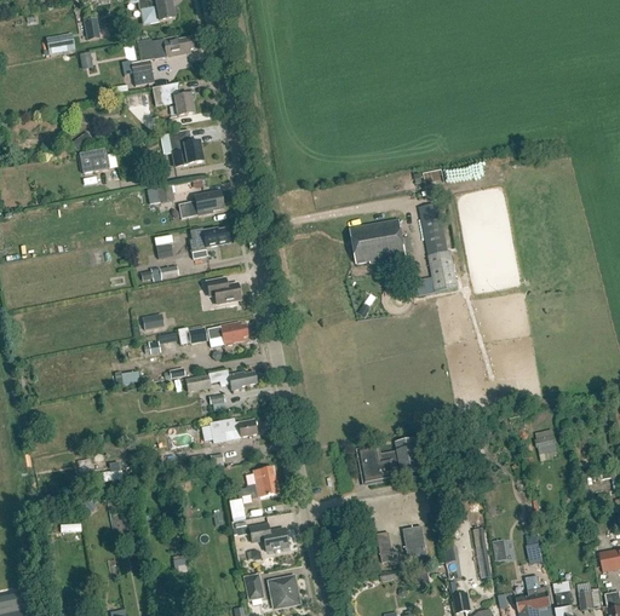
[(137,0),(138,9),(147,7),(149,23),(174,18),(171,0),(137,0)]
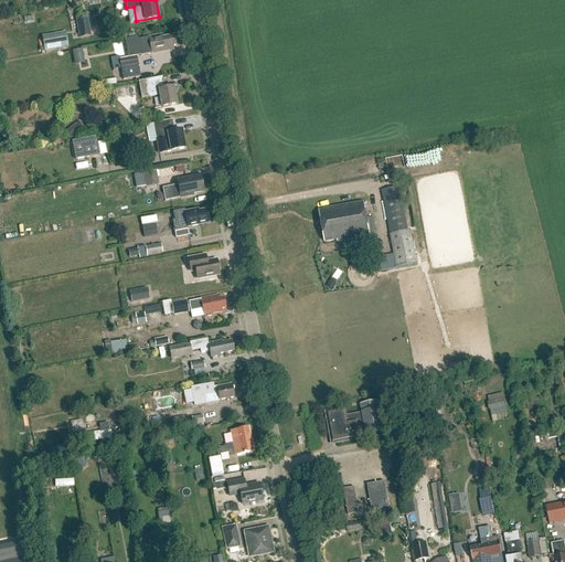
[(78,35),(91,33),(87,16),(75,18),(78,35)]
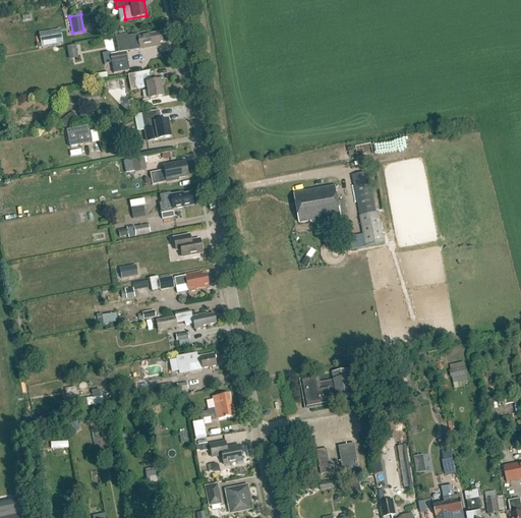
[(41,45),(62,41),(59,26),(38,31),(41,45)]
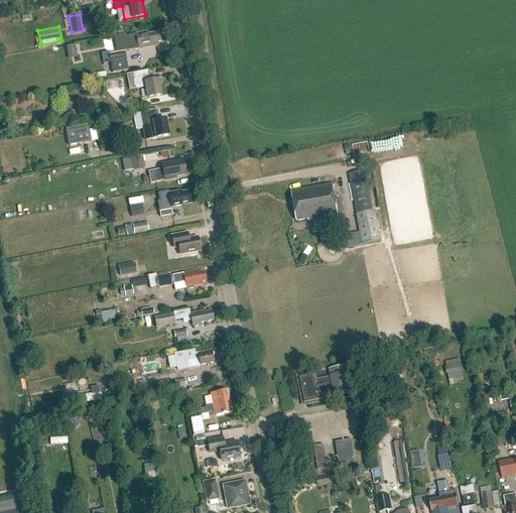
[(147,32),(146,29),(135,31),(126,33),(128,48),(158,43),(157,40),(160,39),(158,30),(147,32)]
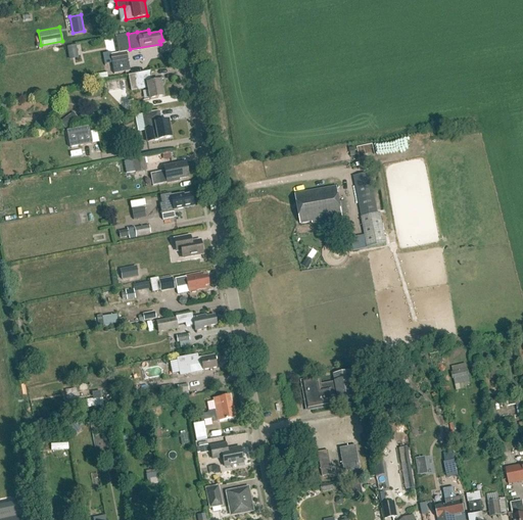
[(68,56),(79,55),(76,43),(66,44),(68,56)]
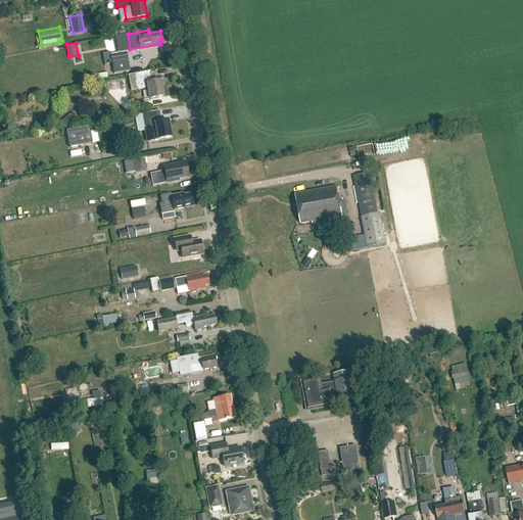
[(130,68),(126,49),(109,52),(109,50),(102,51),(103,62),(111,60),(113,72),(130,68)]
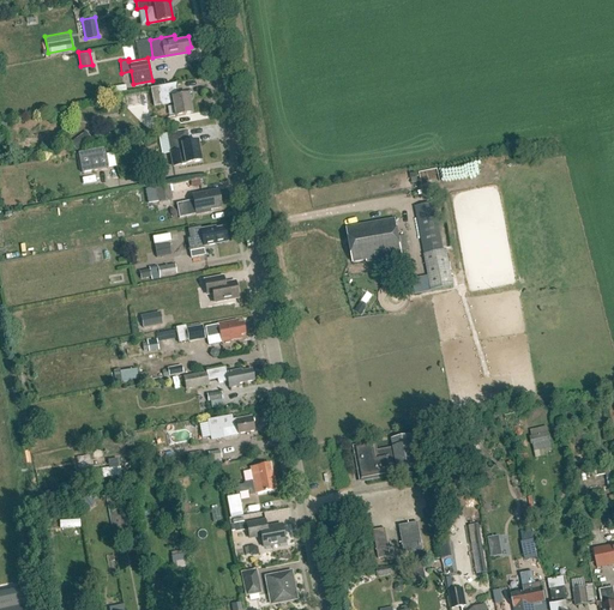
[(176,95),(174,86),(174,82),(150,86),(154,104),(161,103),(173,101),(176,115),(191,112),(187,92),(176,95)]
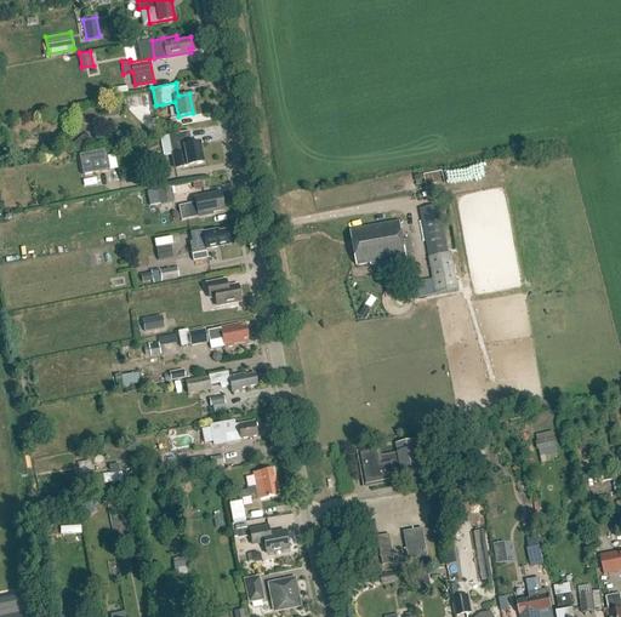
[(87,130),(72,142),(78,150),(93,138),(87,130)]
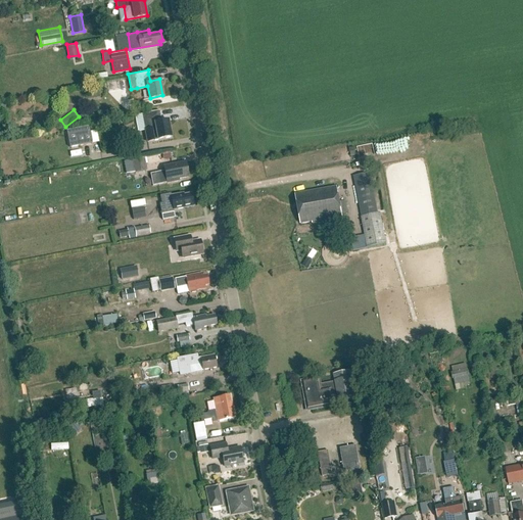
[(159,109),(142,112),(147,140),(172,136),(169,119),(161,120),(159,109)]
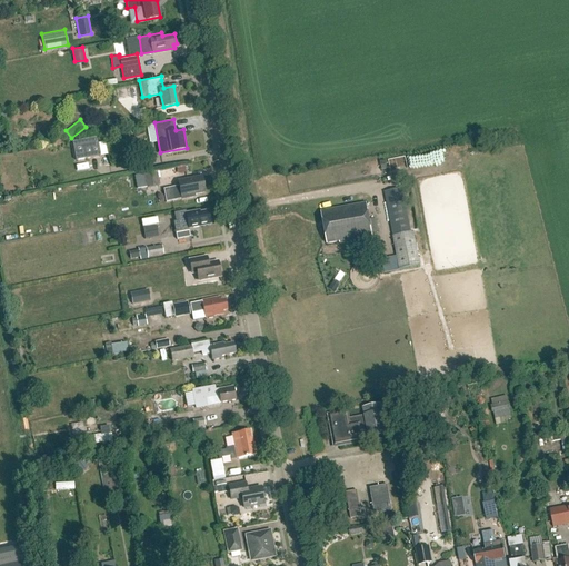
[(76,158),(99,154),(97,141),(96,136),(71,140),(76,158)]
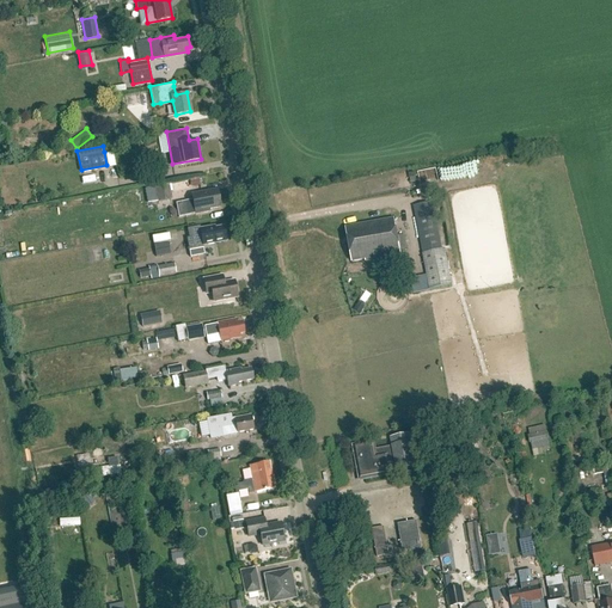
[(420,167),(421,179),(439,178),(438,166),(420,167)]
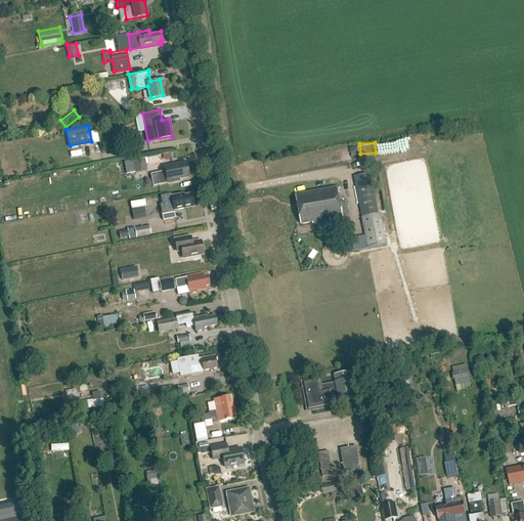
[(134,171),(146,168),(144,156),(132,158),(132,159),(134,171)]
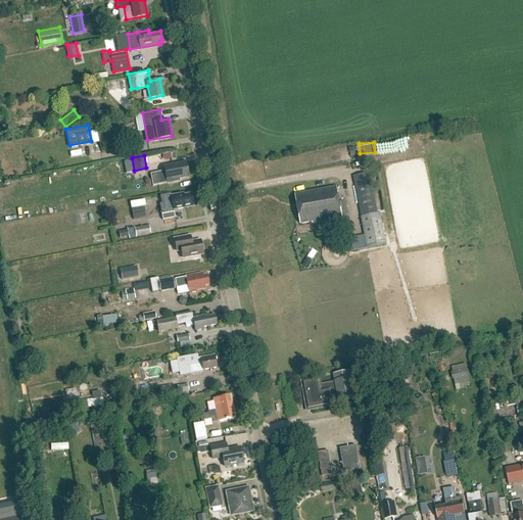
[(134,171),(132,158),(124,160),(126,172),(134,171)]
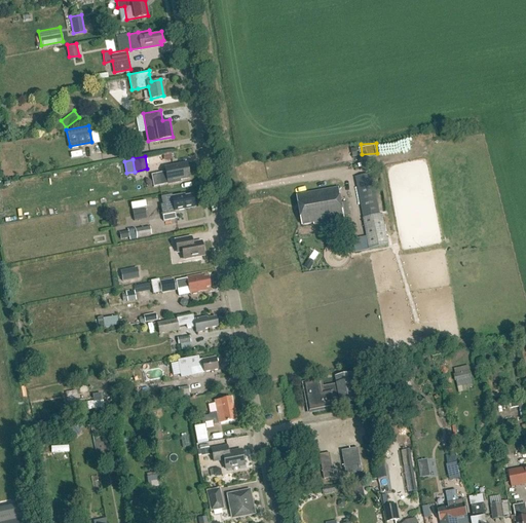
[(167,182),(180,180),(180,178),(189,176),(186,161),(164,165),(165,173),(152,175),(154,185),(167,182)]
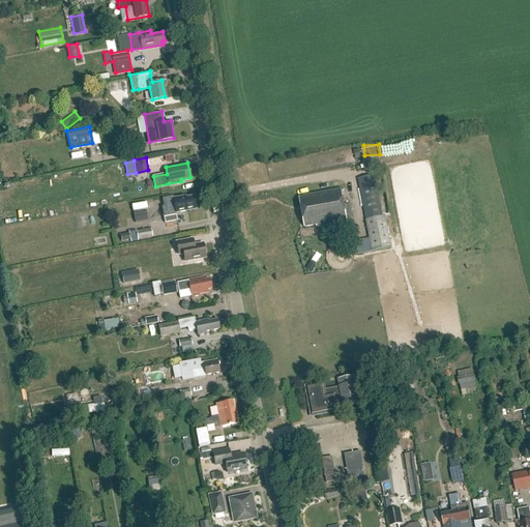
[(365,217),(369,236),(355,239),(358,252),(372,250),(371,249),(391,244),(385,213),(383,213),(375,173),(358,176),(365,217)]
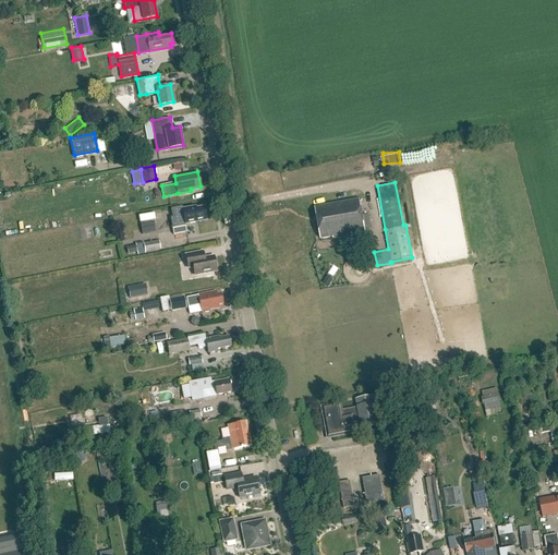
[(365,232),(360,197),(316,205),(322,238),(332,236),(334,238),(365,232)]
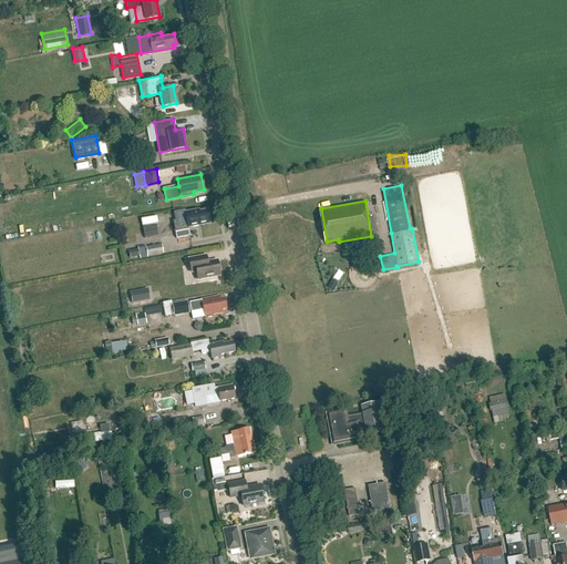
[(198,209),(198,208),(185,211),(184,208),(173,211),(175,219),(173,219),(175,231),(188,228),(188,226),(198,224),(197,222),(209,219),(207,208),(198,209)]
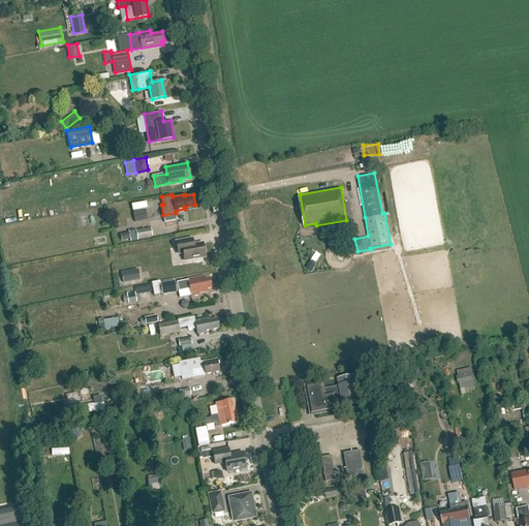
[(135,219),(147,217),(145,208),(133,210),(135,219)]
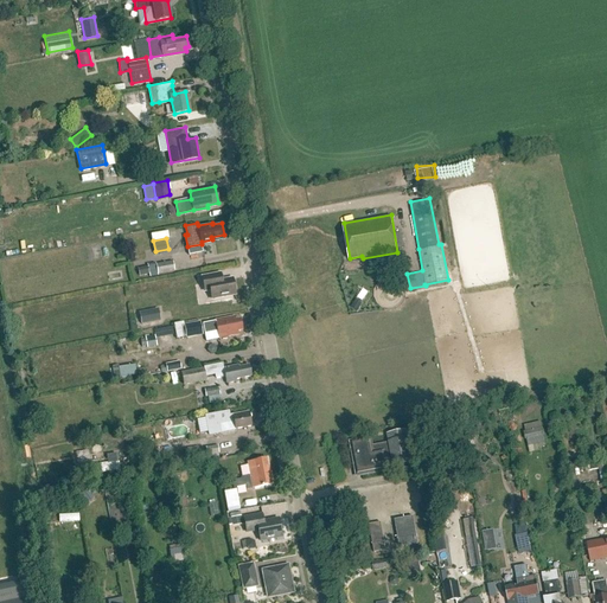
[(138,265),(139,274),(148,271),(149,274),(158,273),(158,271),(174,268),(172,258),(155,262),(155,260),(147,262),(147,264),(138,265)]
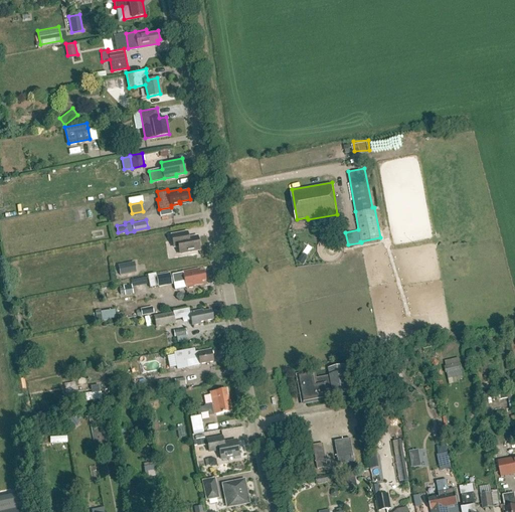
[(184,236),(183,230),(171,233),(173,246),(178,245),(179,252),(199,248),(196,234),(184,236)]
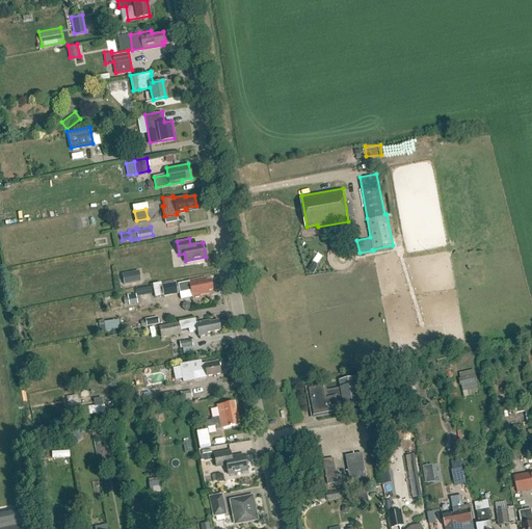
[(136,272),(135,269),(122,271),(124,282),(140,279),(139,271),(136,272)]
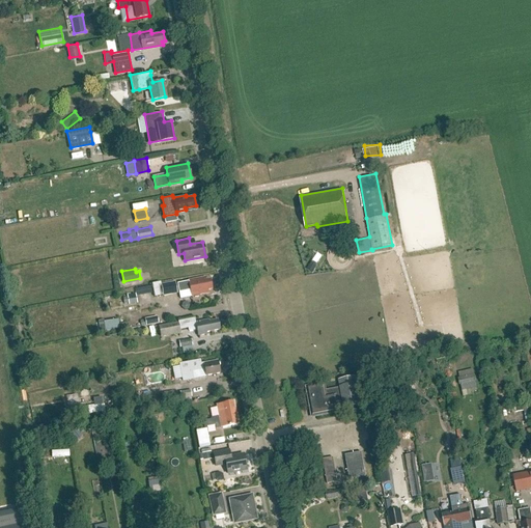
[(177,281),(178,289),(179,297),(191,295),(208,290),(207,287),(212,287),(210,277),(205,278),(205,275),(188,278),(188,279),(177,281)]
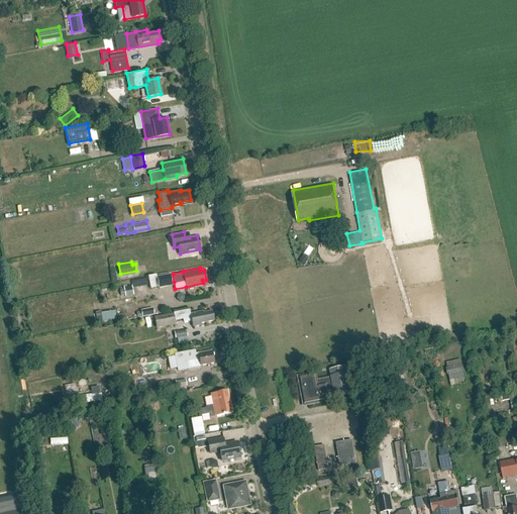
[(159,286),(172,284),(170,272),(157,275),(159,286)]
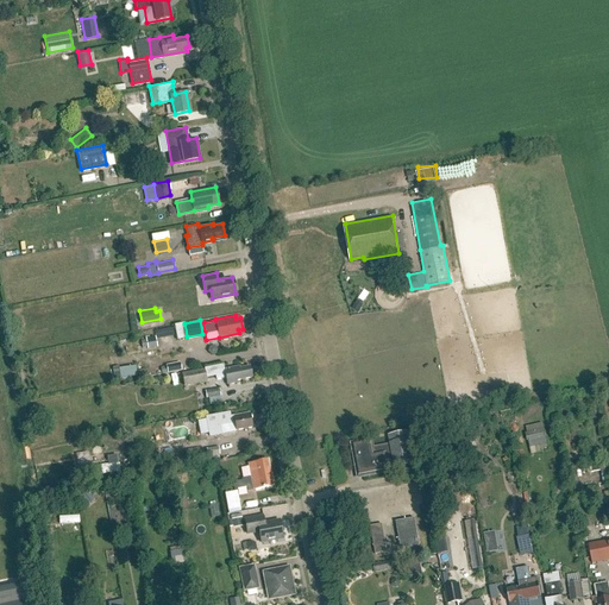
[(145,336),(142,338),(143,346),(148,345),(148,346),(157,344),(155,334),(145,336)]
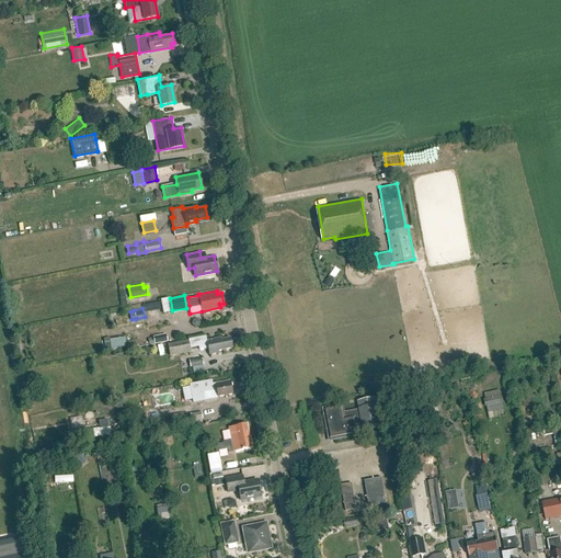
[(155,342),(167,340),(165,332),(152,334),(155,342)]
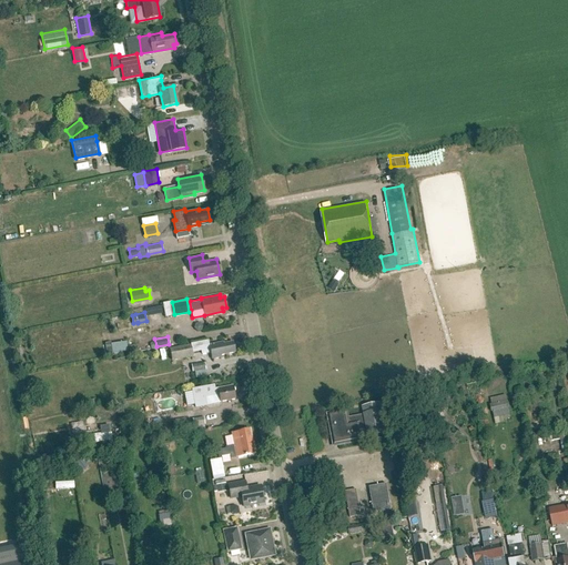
[(209,343),(208,339),(170,346),(172,359),(193,355),(192,350),(209,346),(211,357),(221,355),(221,354),(235,351),(233,340),(224,342),(223,340),(209,343)]
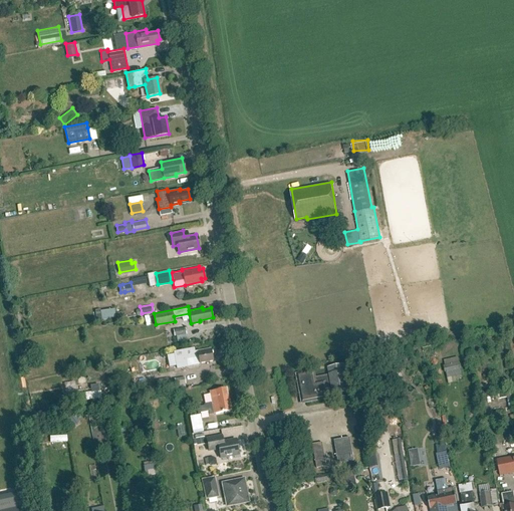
[(101,318),(115,315),(114,307),(100,309),(101,318)]
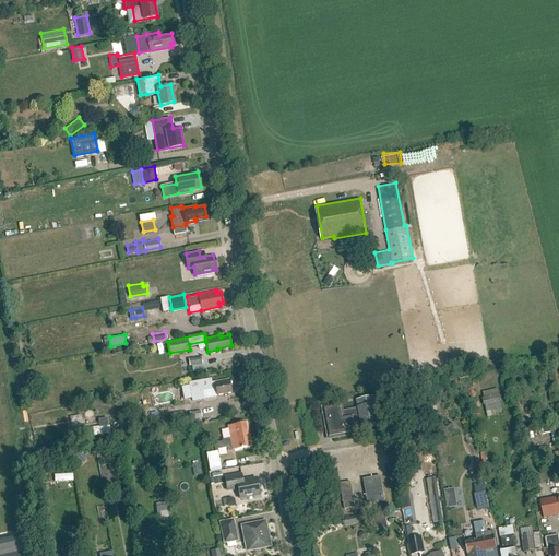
[(189,364),(191,364),(202,362),(201,354),(188,356),(189,364)]
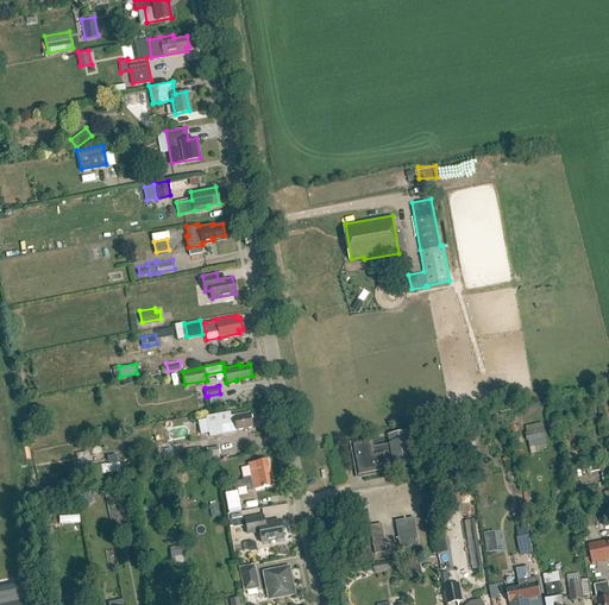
[(230,410),(205,415),(209,434),(223,432),(236,429),(252,426),(250,411),(233,415),(233,414),(230,415),(230,410)]
